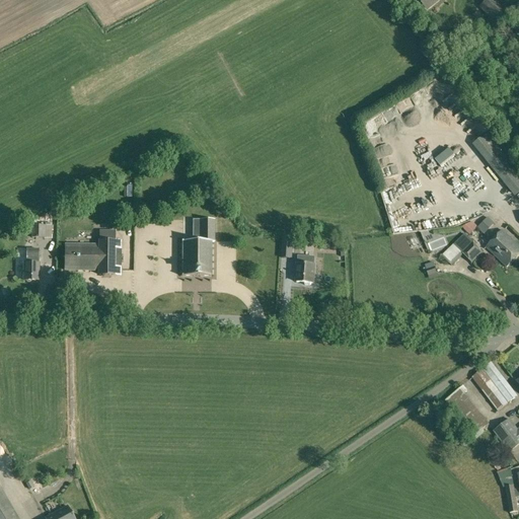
[(428,9),(438,0),(415,0),(418,3),(421,1),(428,9)]
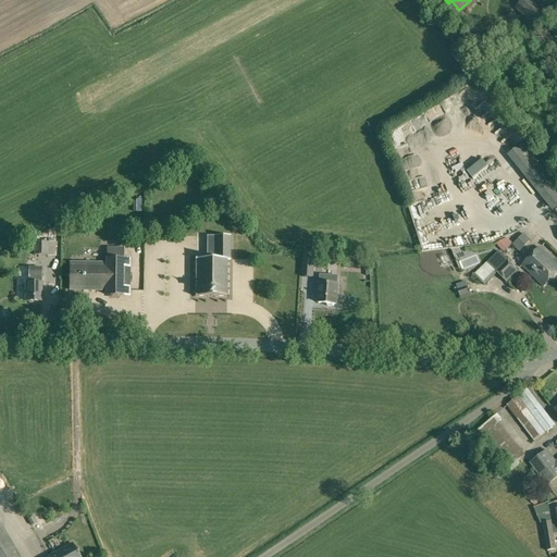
[(542,10),(532,0),(522,0),(516,7),(520,11),(527,19),(524,21),(531,27),(536,22),(533,17),(542,10)]
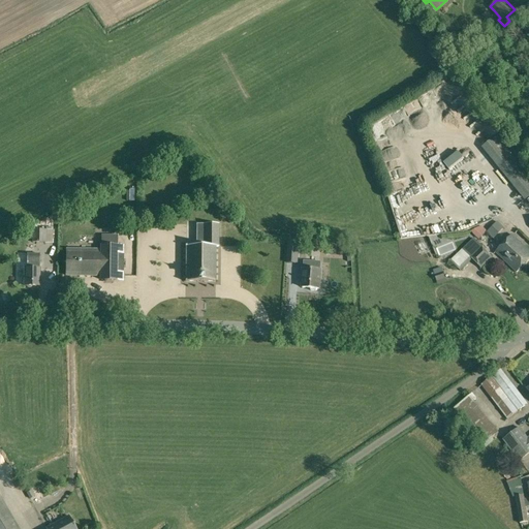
[(475,50),(476,39),(476,33),(462,32),(462,38),(461,49),(475,50)]
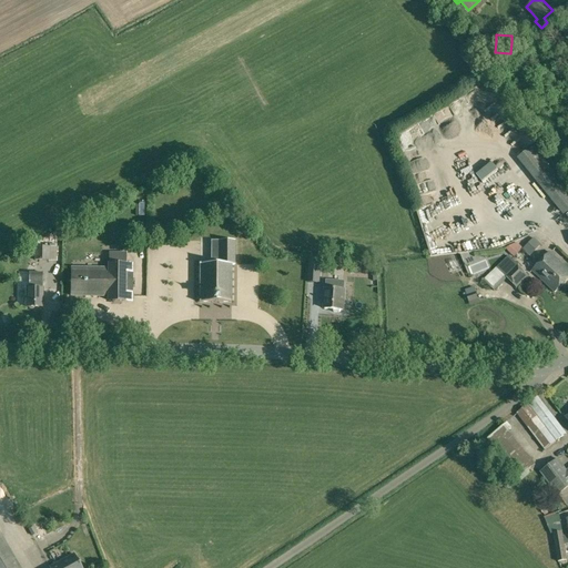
[(523,143),(528,139),(510,118),(500,128),(505,132),(503,133),(515,146),(520,141),(523,143)]
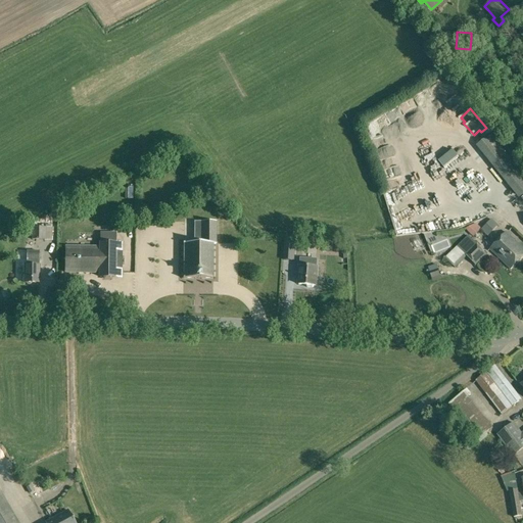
[(522,195),(522,173),(491,133),(476,145),(519,199),(522,195)]
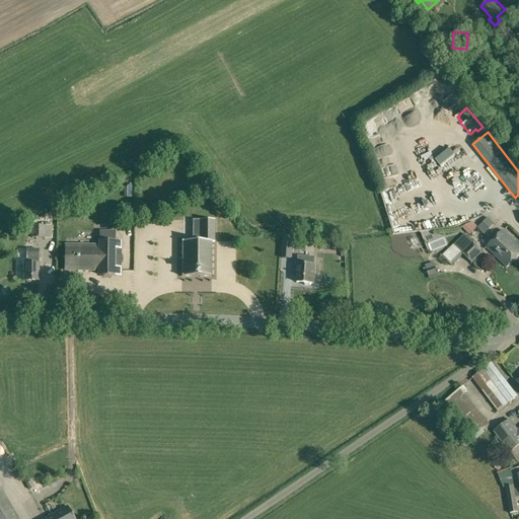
[(488,217),(477,228),(484,234),(495,223),(488,217)]
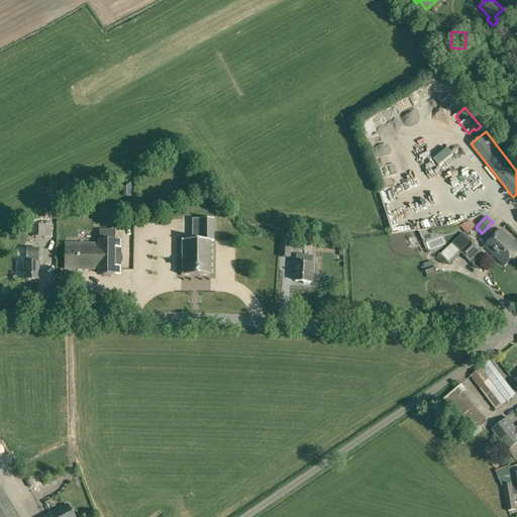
[(193,219),(193,229),(193,241),(183,241),(183,240),(181,240),(181,242),(182,242),(182,247),(181,247),(181,248),(182,248),(182,253),(181,253),(181,255),(182,255),(182,261),(181,261),(181,263),(182,263),(182,268),(181,268),(181,270),(182,270),(182,274),(181,274),(181,276),(211,276),(211,274),(210,274),(210,270),(211,270),(211,268),(210,268),(210,263),(211,263),(211,260),(210,260),(210,254),(211,254),(211,253),(210,253),(210,248),(211,248),(211,246),(210,246),(210,241),(213,241),(213,219),(193,219)]
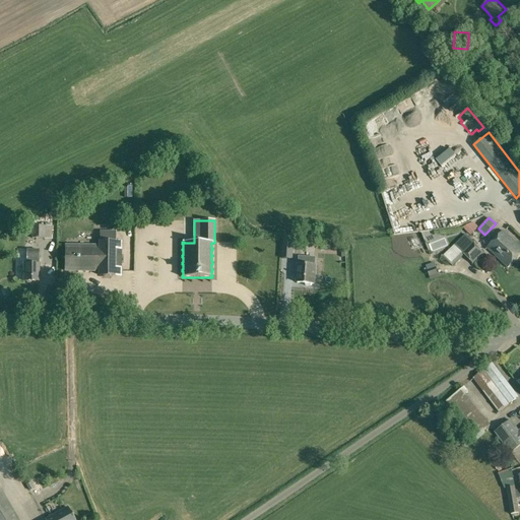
[(473,222),(463,228),(471,236),(478,228),(473,222)]
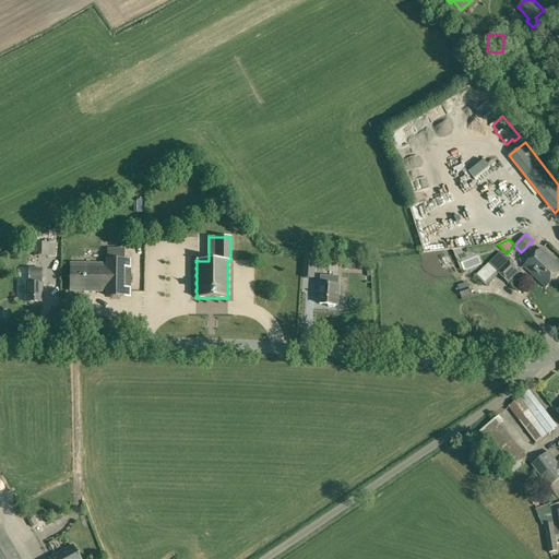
[(49,242),(48,242),(34,242),(34,257),(49,257),(49,242)]
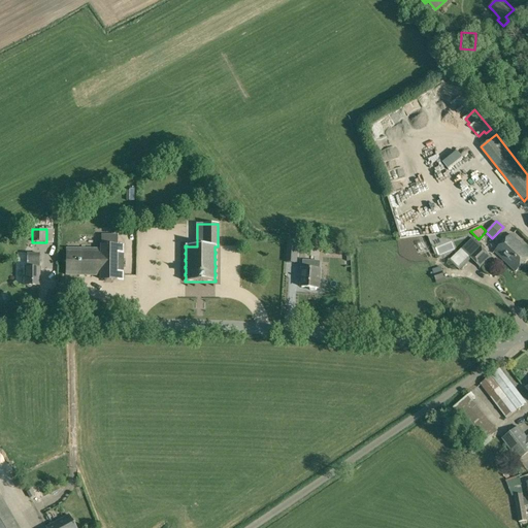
[(516,271),(527,259),(527,250),(512,234),(495,252),(516,271)]
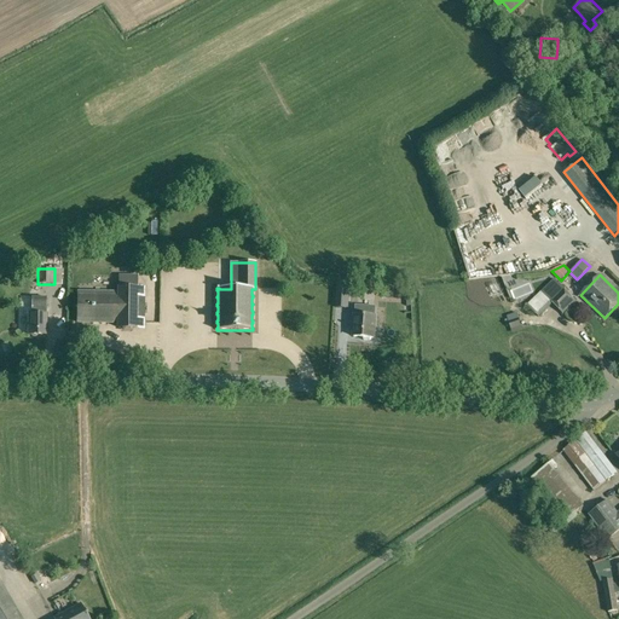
[(144,329),(145,288),(137,288),(137,276),(119,276),(119,293),(77,293),(77,323),(119,323),(119,328),(144,329)]
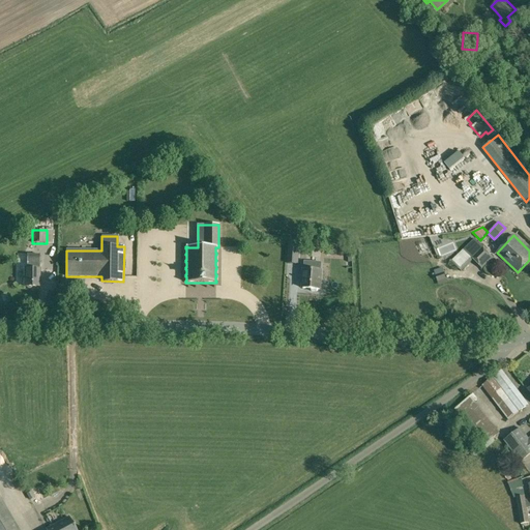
[(493,259),(480,245),(473,239),(450,262),(460,270),(472,258),(482,269),(493,259)]
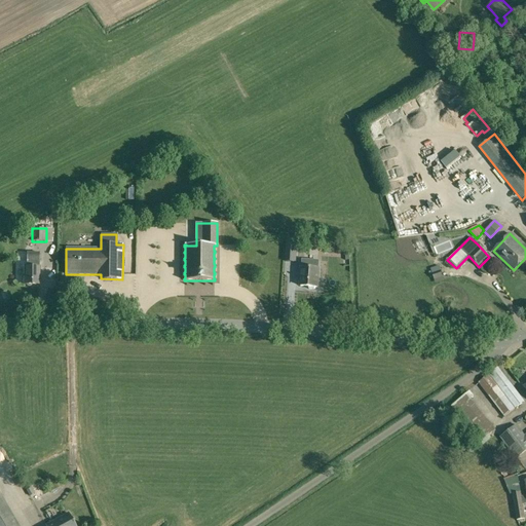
[(286,262),(296,262),(296,249),(287,248),(286,262)]
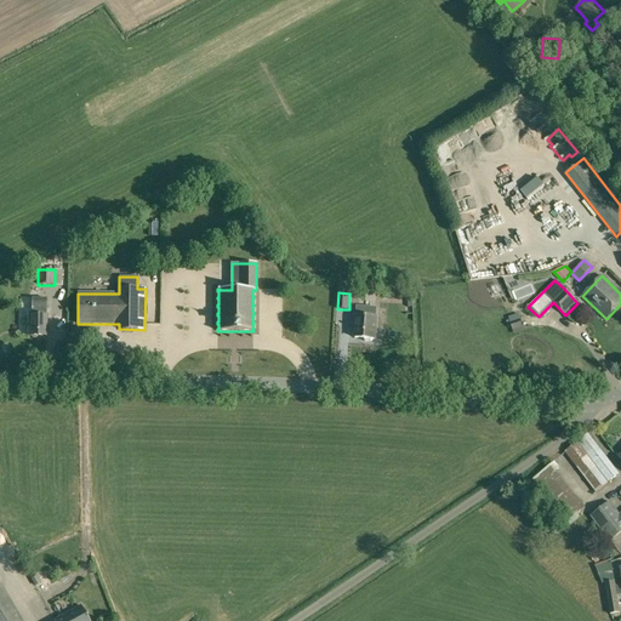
[(46,336),(46,300),(32,298),(32,315),(29,315),(28,336),(32,336),(33,337),(35,337),(38,336),(46,336)]
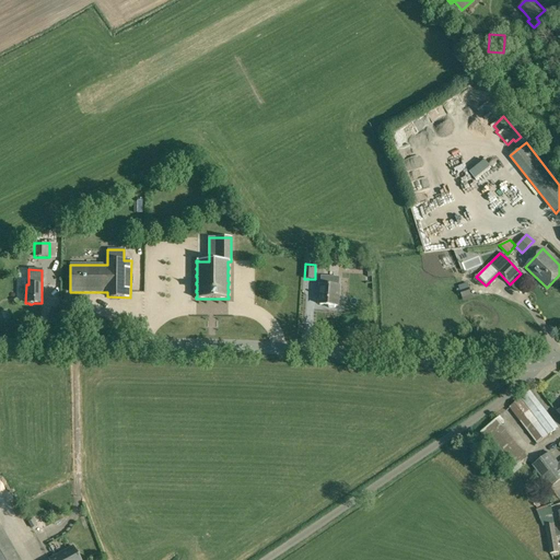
[(322,277),(321,305),(328,305),(329,308),(335,308),(337,306),(338,306),(339,278),(322,277)]
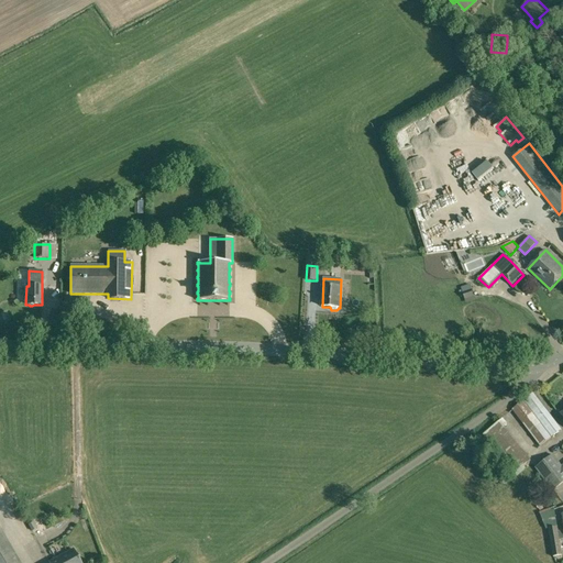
[(461,287),(464,298),(475,295),(471,283),(461,287)]
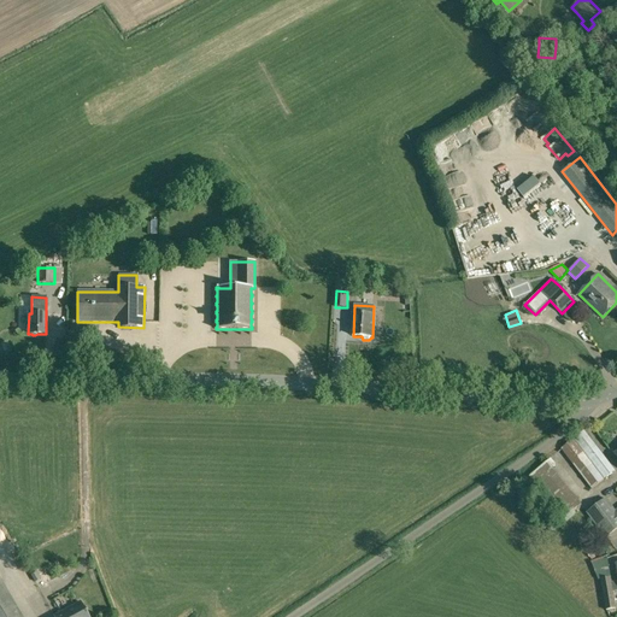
[(592,488),(615,471),(585,430),(562,450),(592,488)]
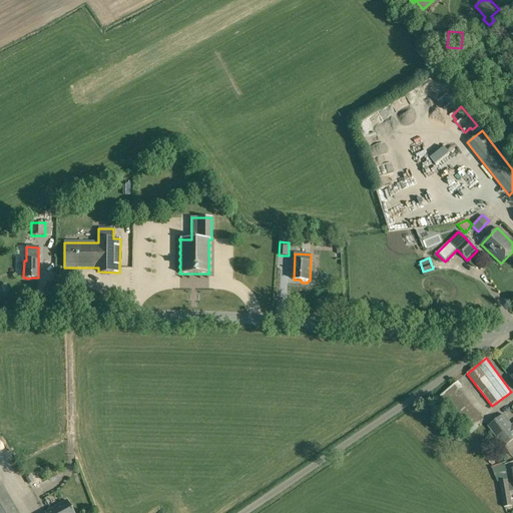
[(469,430),(482,419),(457,390),(462,386),(458,382),(441,396),(469,430)]
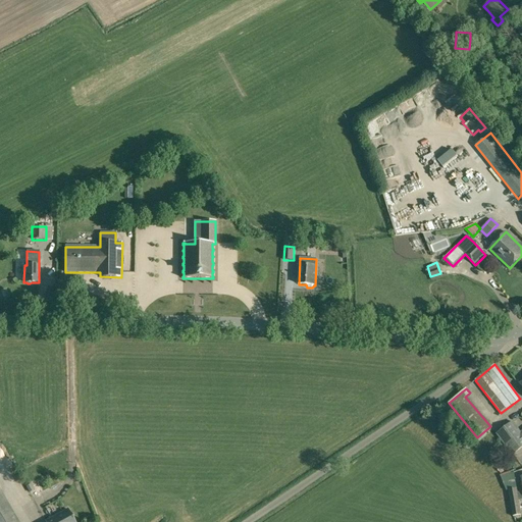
[(521,431),(521,432),(513,422),(498,434),(513,454),(521,447),(521,431)]
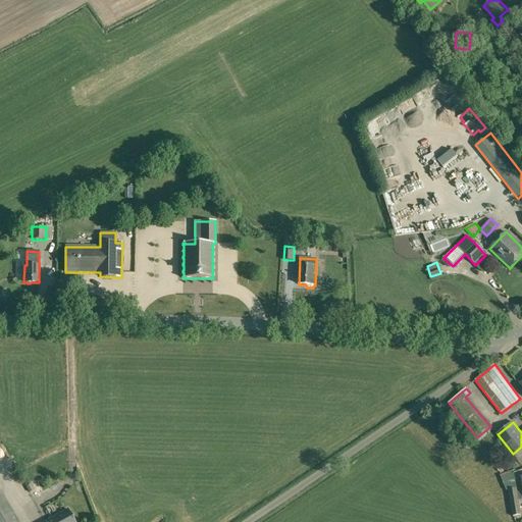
[(35,475),(23,482),(31,492),(41,485),(35,475)]
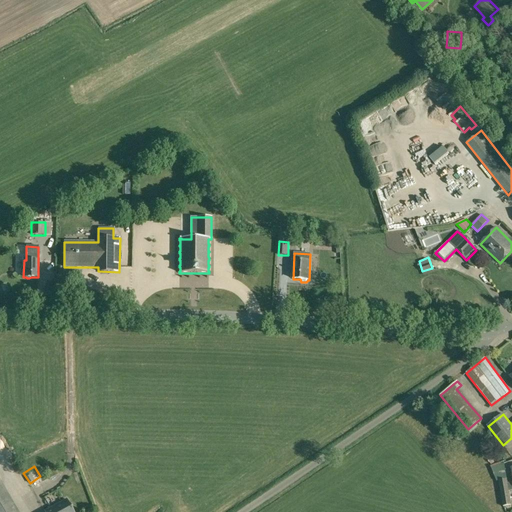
[(511,467),(511,468),(511,472),(511,482),(507,484),(507,479),(499,481),(503,506),(511,505),(509,491),(511,490),(511,467)]
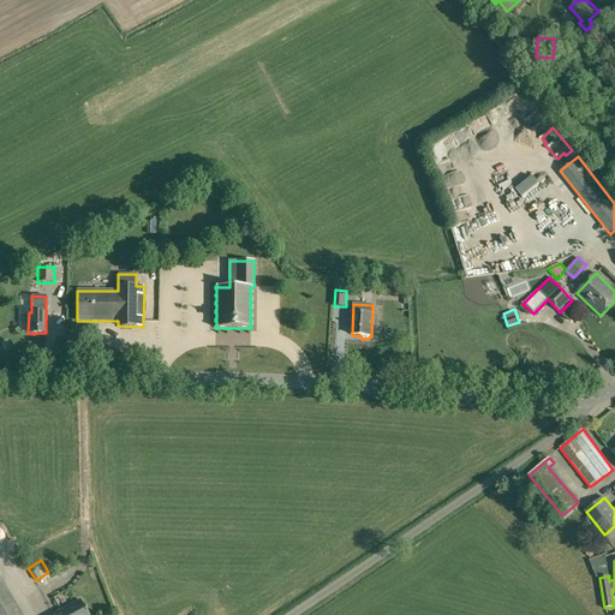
[(53,614),(88,614),(79,599),(53,614)]
